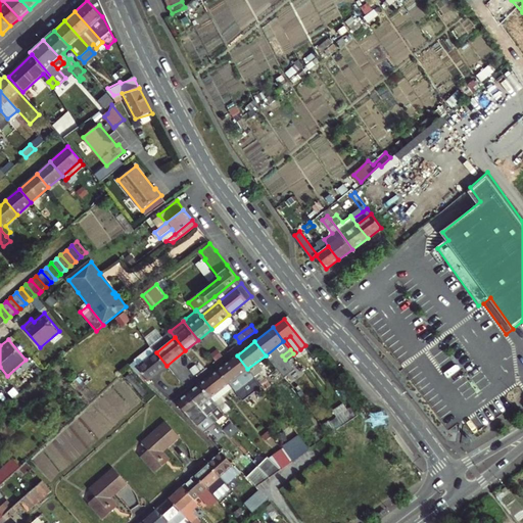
[(167,366),(156,352),(138,367),(147,378),(148,380),(167,366)]
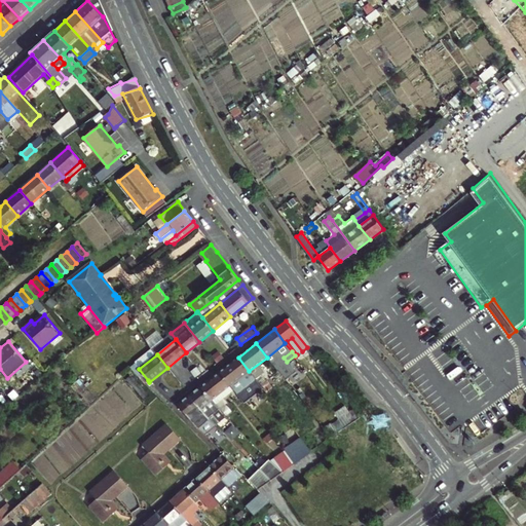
[(249,371),(238,358),(219,372),(230,385),(234,389),(236,392),(252,379),(256,376),(254,373),(252,375),(249,371)]
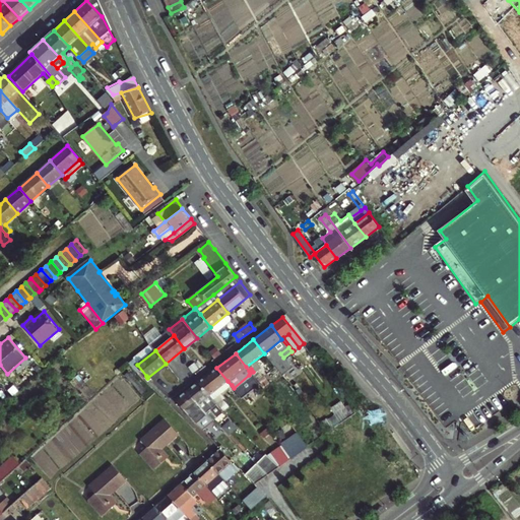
[(249,366),(255,373),(261,368),(255,361),(249,366)]
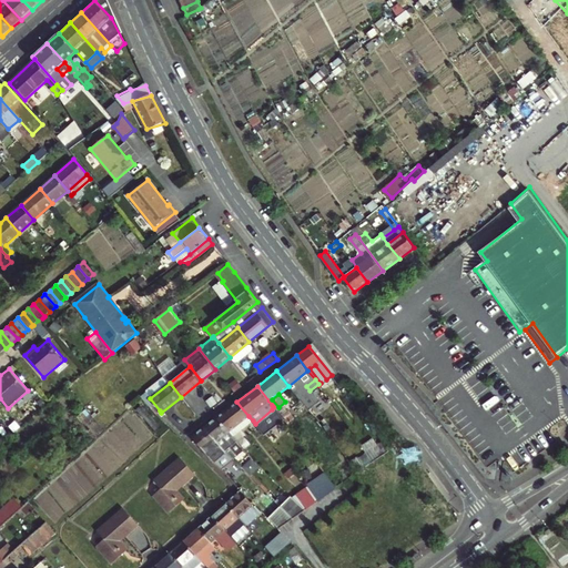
[(249,416),(236,402),(216,417),(229,433),(249,416)]
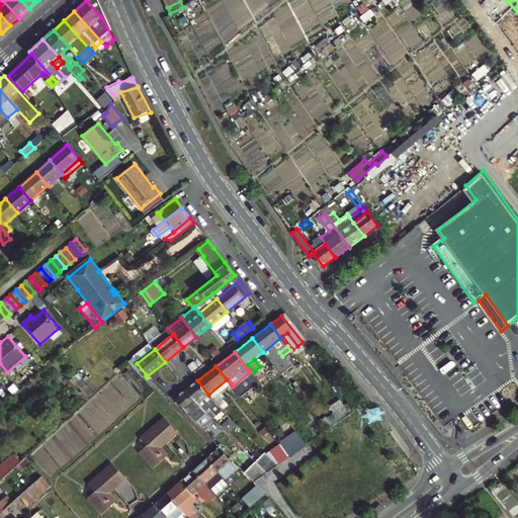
[(227,379),(208,395),(211,398),(213,397),(231,383),(227,379)]
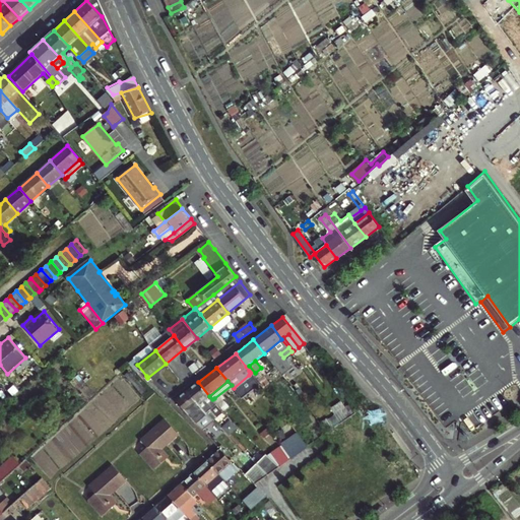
[(198,382),(188,390),(207,414),(213,420),(223,412),(215,404),(214,405),(212,403),(216,401),(214,398),(212,399),(209,396),(198,382)]
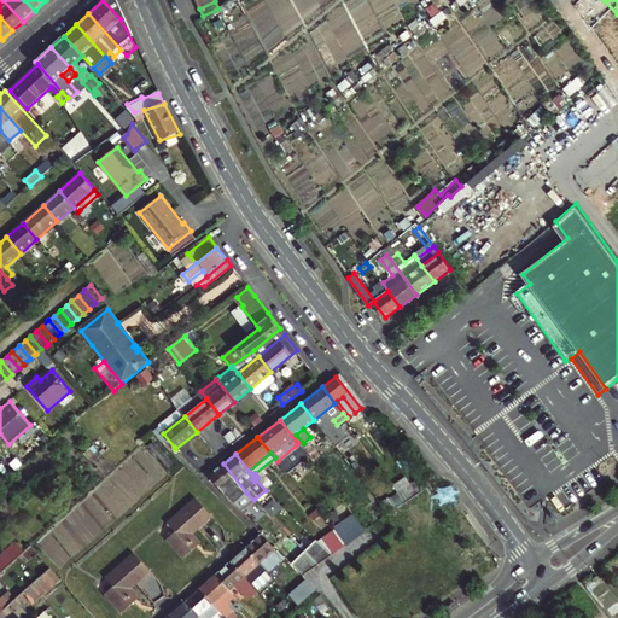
[(223,464),(209,474),(234,503),(246,493),(223,464)]
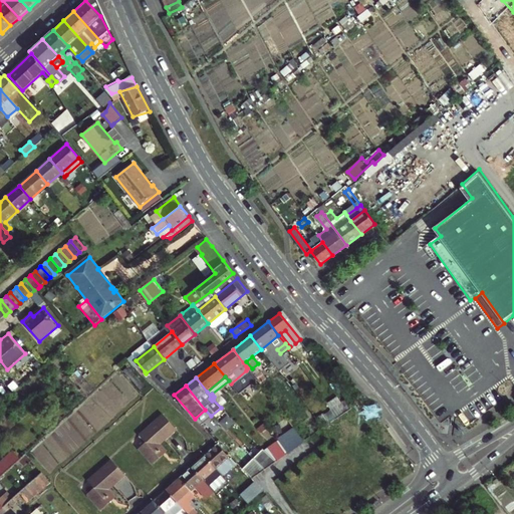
[(164,414),(141,435),(147,441),(140,447),(154,463),(165,454),(158,446),(161,443),(177,428),(164,414)]
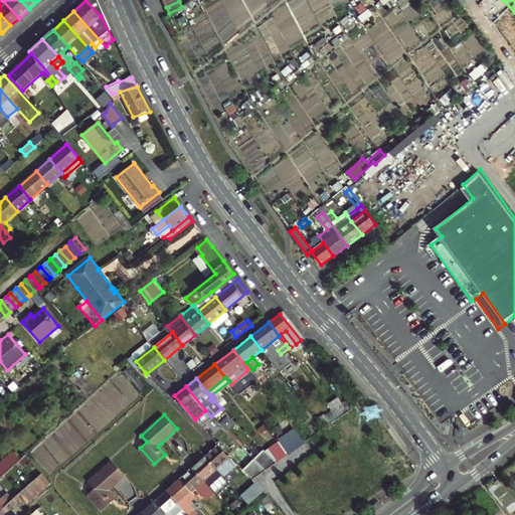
[(295,428),(267,448),(278,461),(306,442),(295,428)]
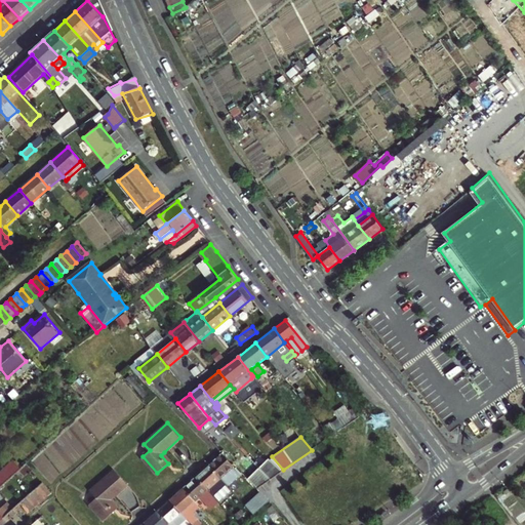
[(31,458),(24,451),(19,455),(27,462),(31,458)]
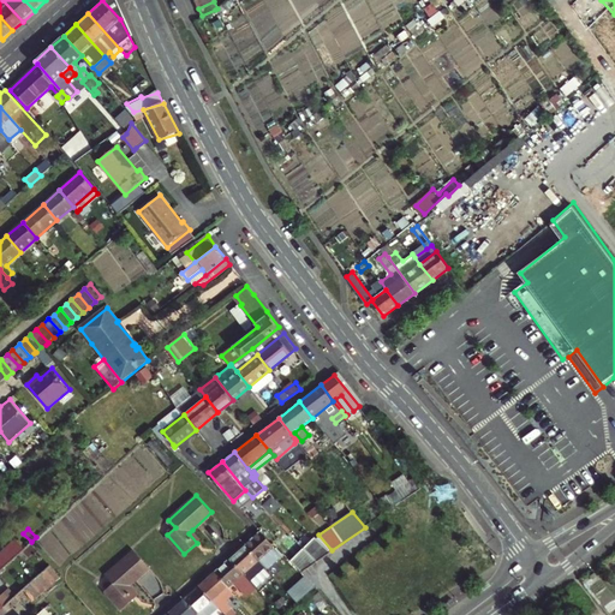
[(197,543),(201,538),(192,530),(189,533),(197,543)]
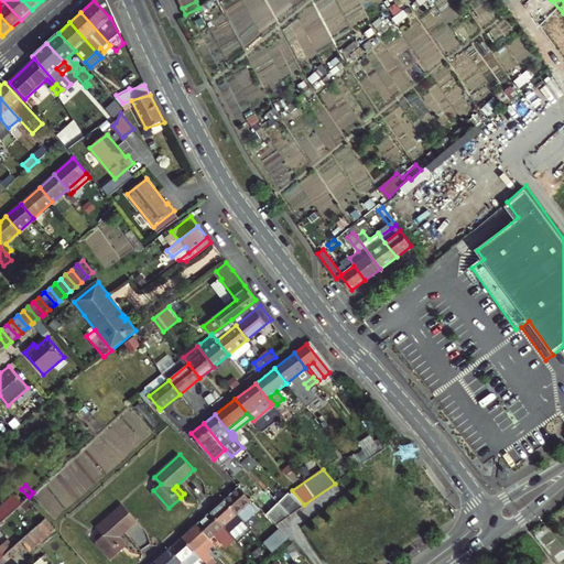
[(253,503),(251,501),(239,487),(226,500),(238,513),(243,520),(245,521),(258,509),(253,503)]
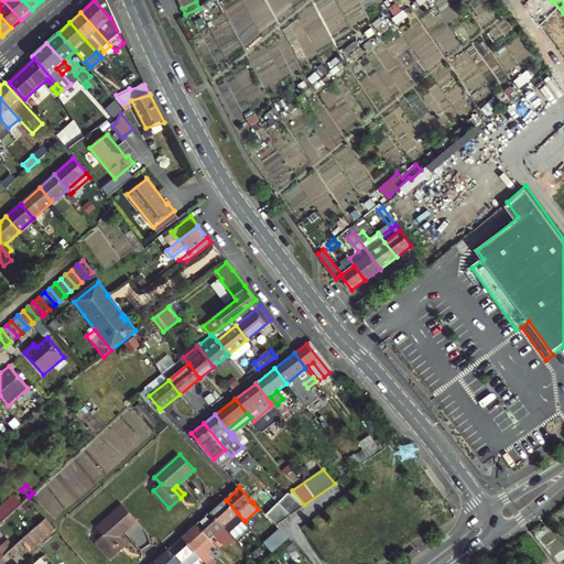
[(304,505),(290,492),(266,513),(277,524),(304,505)]
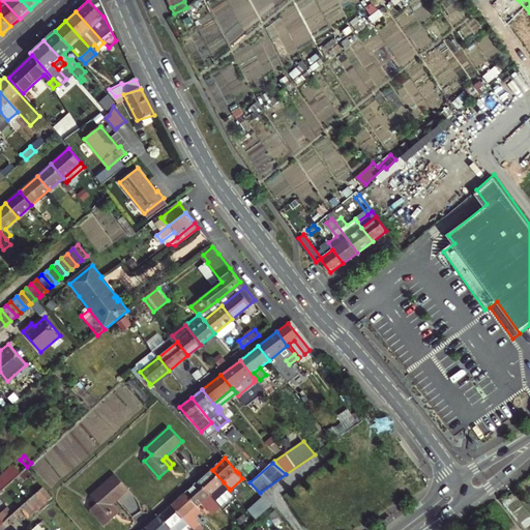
[(0,491),(22,471),(16,464),(0,477),(0,491)]
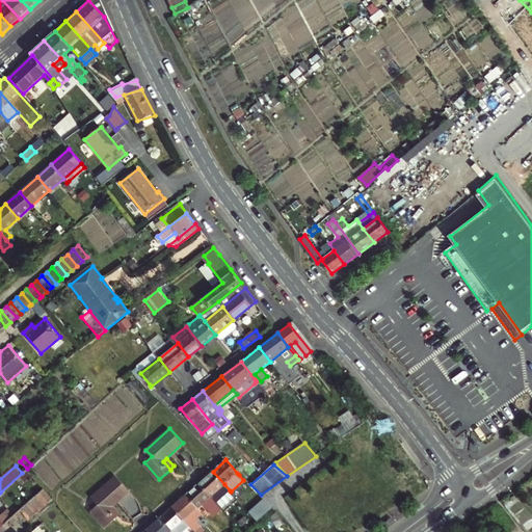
[(213,472),(200,483),(211,497),(215,503),(220,508),(235,496),(231,491),(230,490),(224,484),(213,472)]
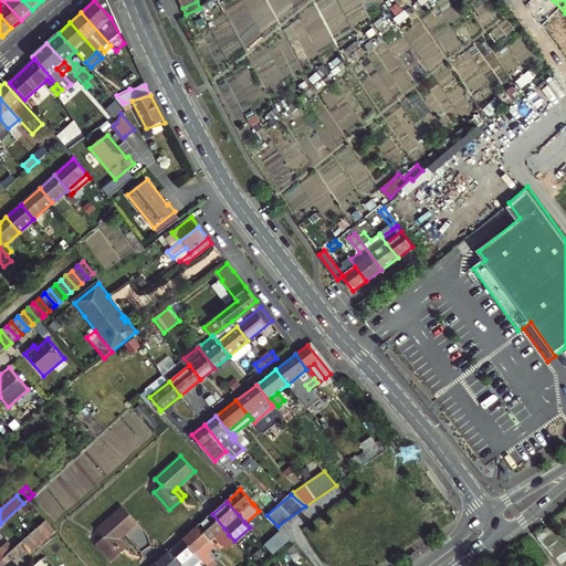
[(124,505),(98,528),(105,535),(97,542),(113,559),(125,549),(117,541),(121,537),(138,522),(124,505)]
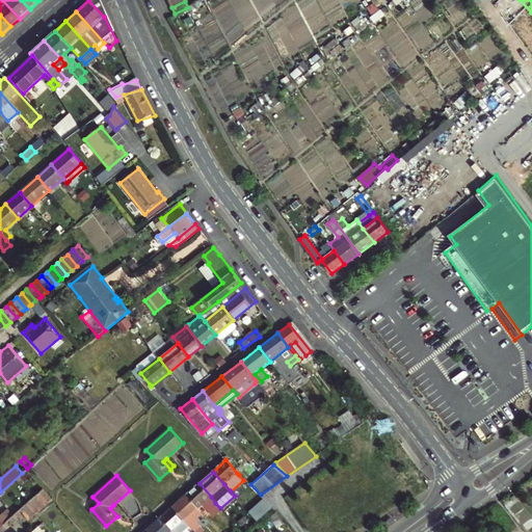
[(211,497),(200,483),(186,496),(197,508),(211,497)]
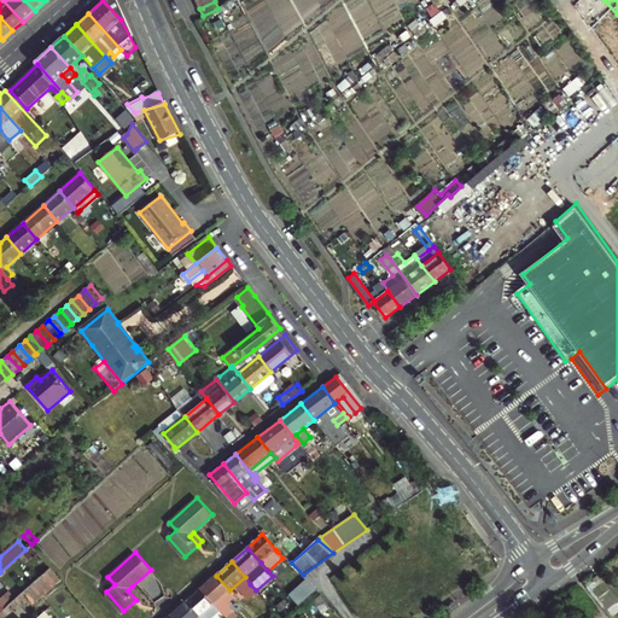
[(51,569),(17,599),(27,610),(60,579),(51,569)]
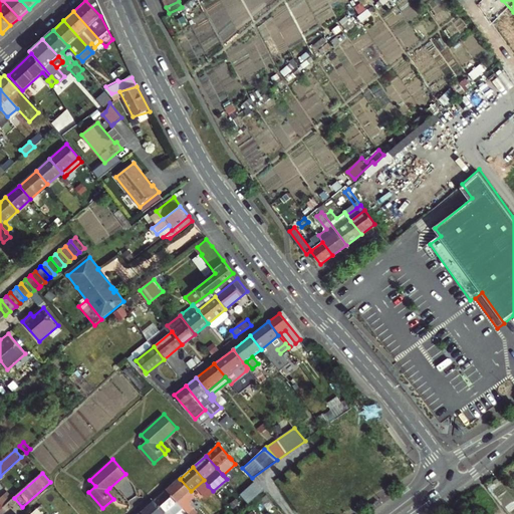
[(191,491),(180,479),(168,490),(184,509),(188,513),(192,509),(187,502),(193,497),(195,496),(191,491)]
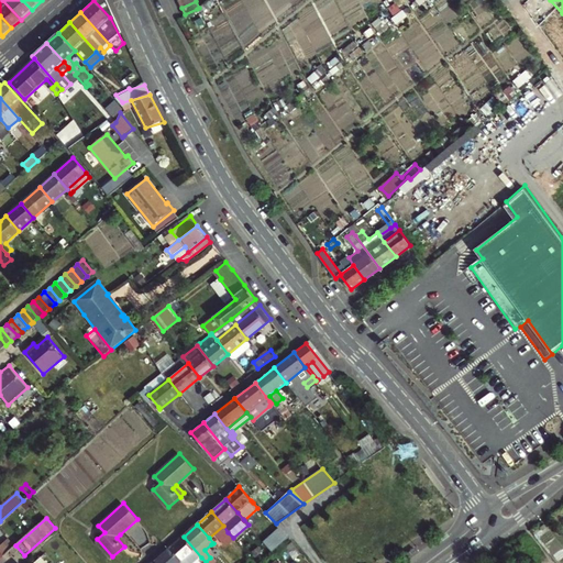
[(278,527),(262,541),(271,551),(287,537),(278,527)]
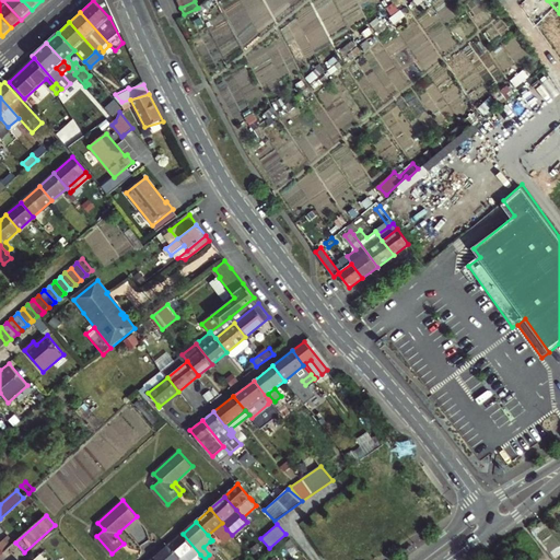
[(127,540),(119,532),(116,535),(124,544),(127,540)]
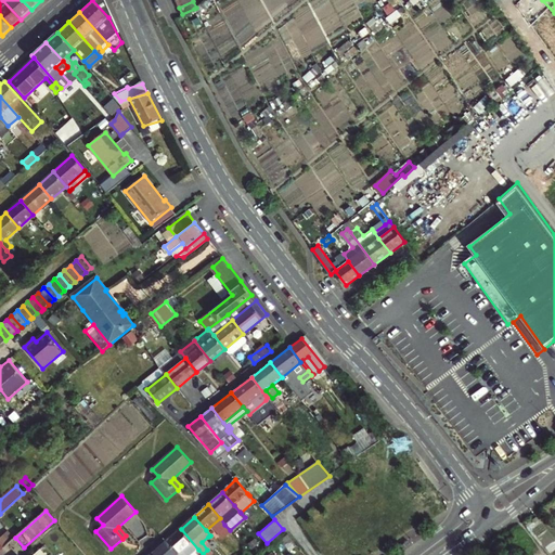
[(192,554),(198,550),(181,529),(167,541),(179,554),(192,554)]
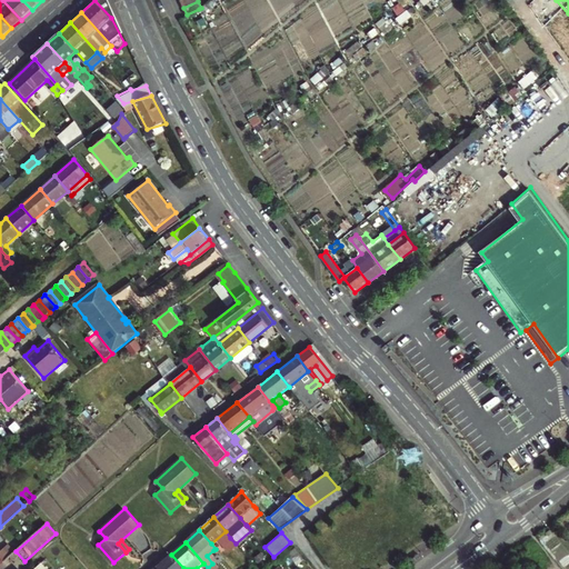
[(0,566),(16,551),(9,543),(0,551),(0,566)]
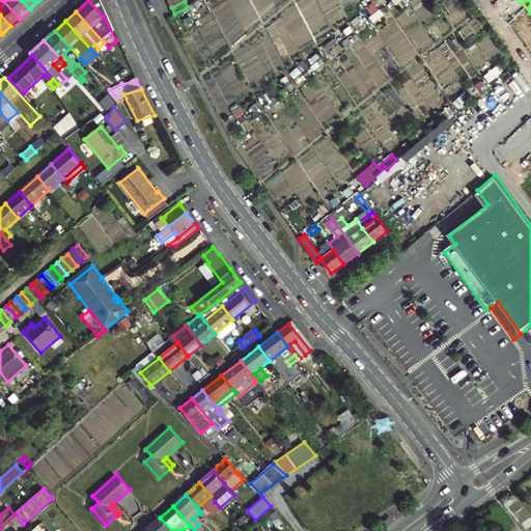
[(284,521),(276,510),(263,519),(270,527),(275,524),(277,526),(284,521)]
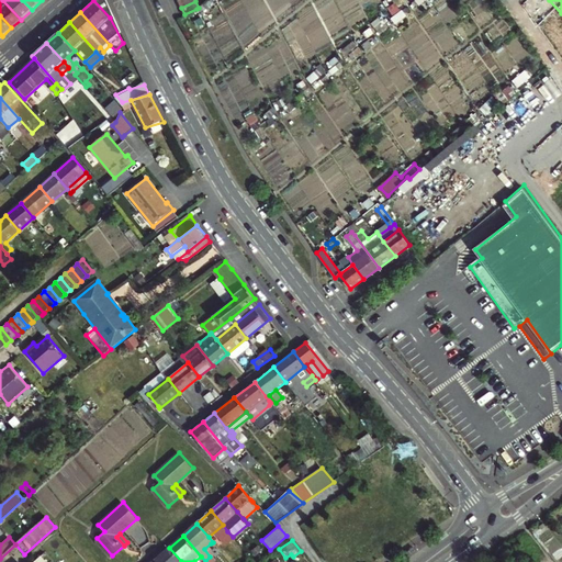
[(166,551),(155,560),(156,561),(180,561),(181,561),(169,548),(166,551)]
